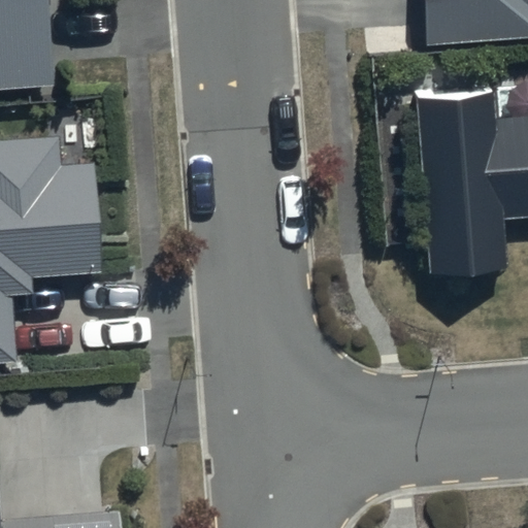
[(0,0),(0,91),(53,88),(50,0),(0,0)]
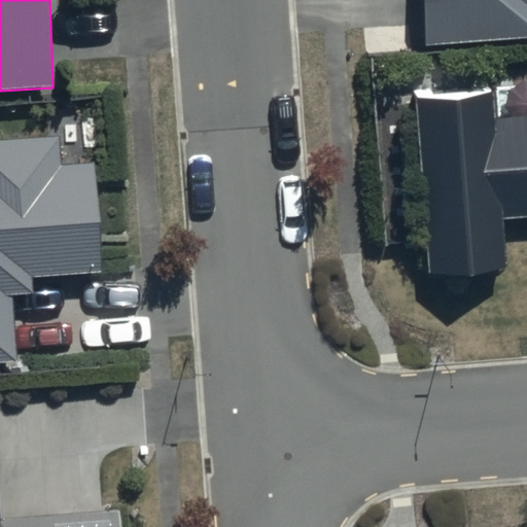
[(526,0),(420,0),(424,48),(526,40),(526,0)]
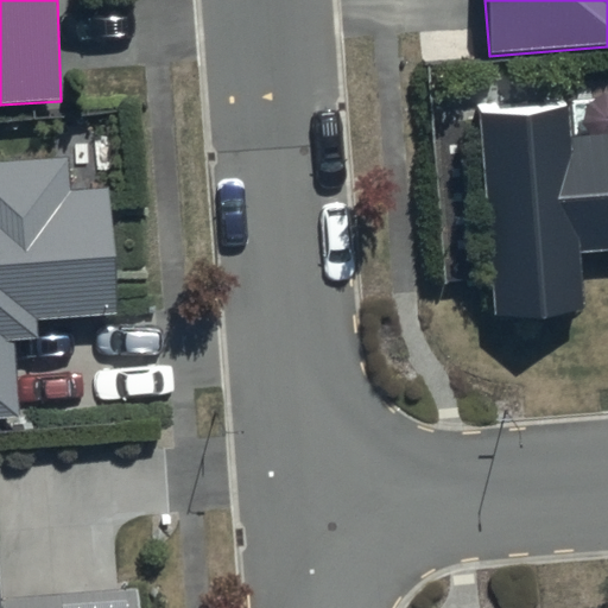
[(562,108),(475,115),(489,315),(580,309),(576,253),(607,249),(607,138),(564,141),(562,108)]
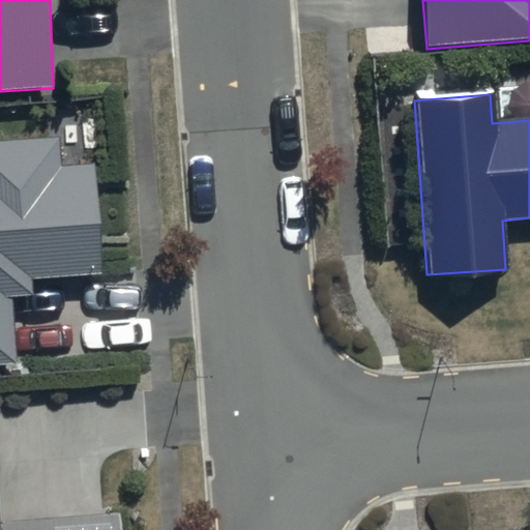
[(0,366),(17,366),(13,297),(33,296),(32,280),(101,276),(96,166),(61,168),(60,140),(0,142),(0,366)]
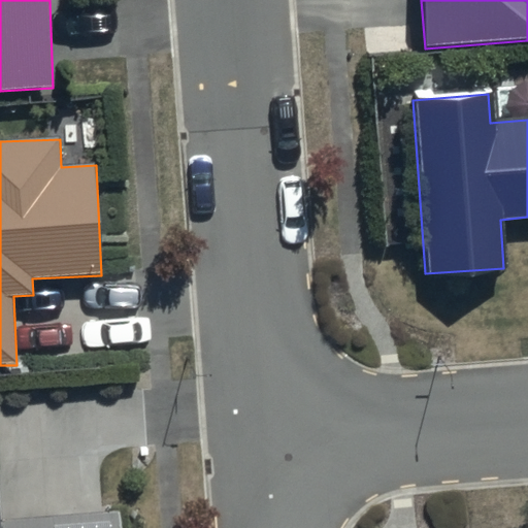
[(0,527),(120,527),(120,515),(1,523),(0,508),(0,527)]
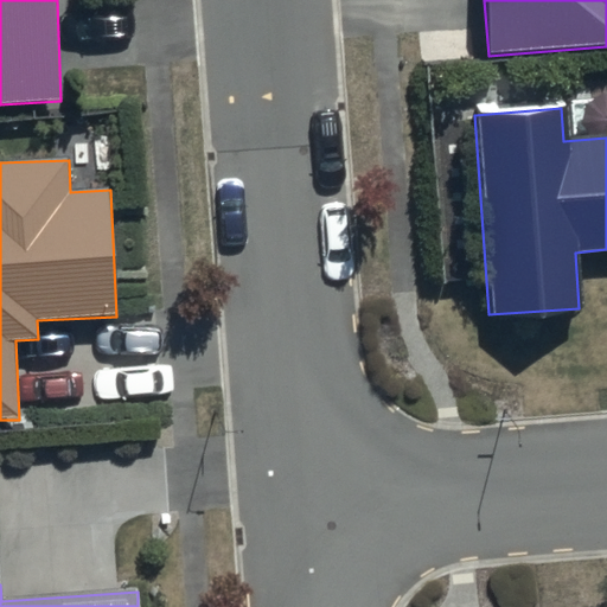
All buildings are outlined.
